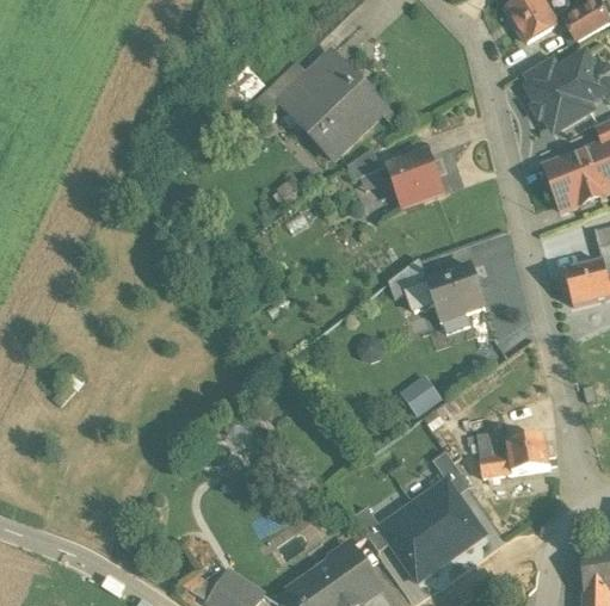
[(554,25),(538,0),(522,0),(515,0),(511,1),(509,7),(505,10),(524,43),(554,25)]
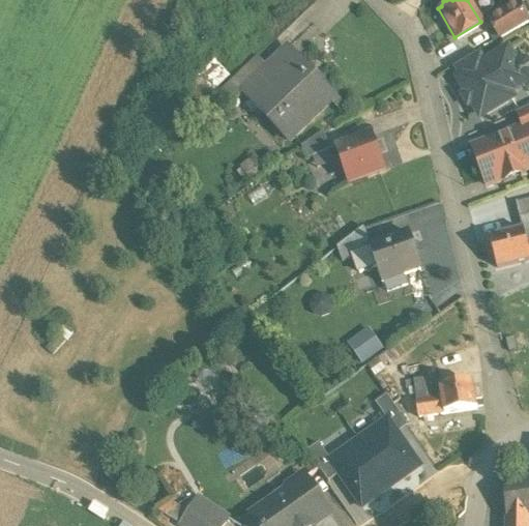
[(516,2),(488,19),(499,38),(527,22),(516,2)]
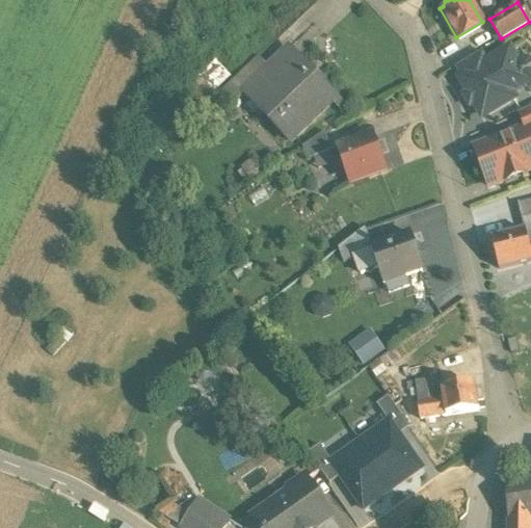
[(288,48),(268,66),(277,75),(296,57),(288,48)]
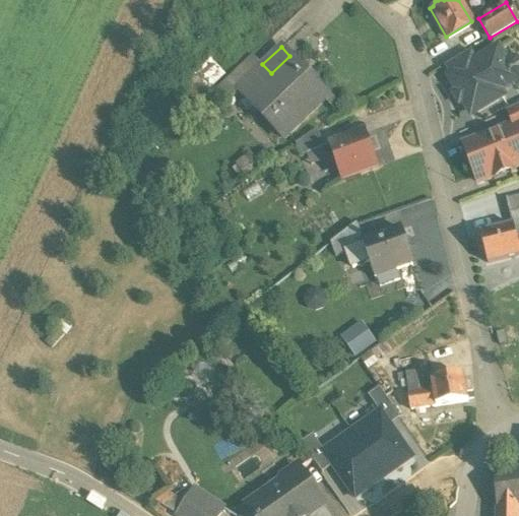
[(450,74),(449,75),(470,111),(501,93),(499,89),(500,85),(509,79),(513,79),(518,76),(518,74),(518,61),(515,59),(510,58),(505,59),(504,60),(497,48),(475,60),(450,74)]
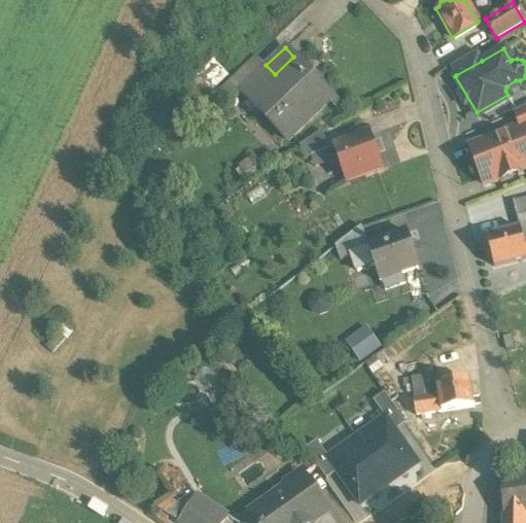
[(476,49),(450,65),(456,75),(482,61),(476,49)]
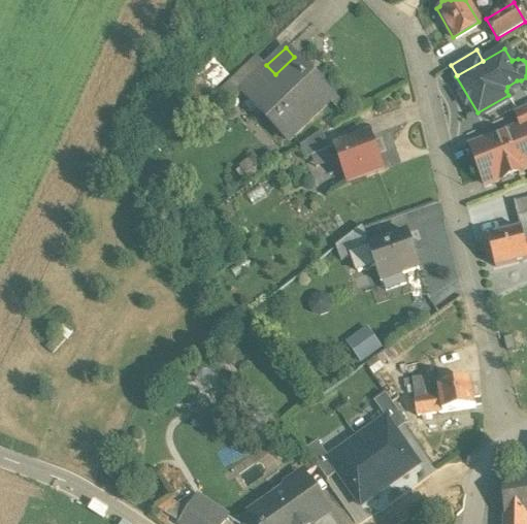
[(326,96),(293,61),(296,58),(294,57),(275,74),(266,65),(240,89),(285,137),(330,95),(329,94),(326,96)]
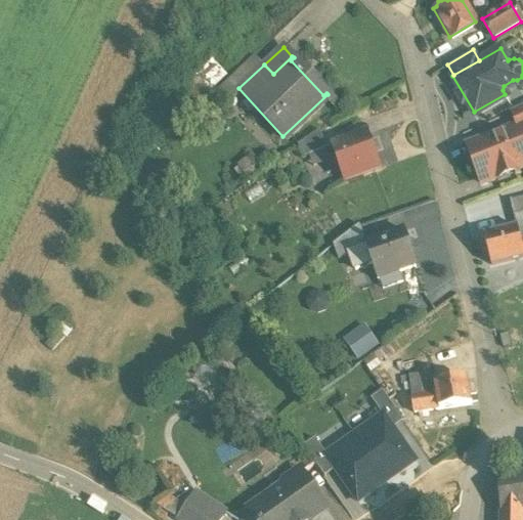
[(237,83),(222,68),(195,95),(211,111),(237,83)]
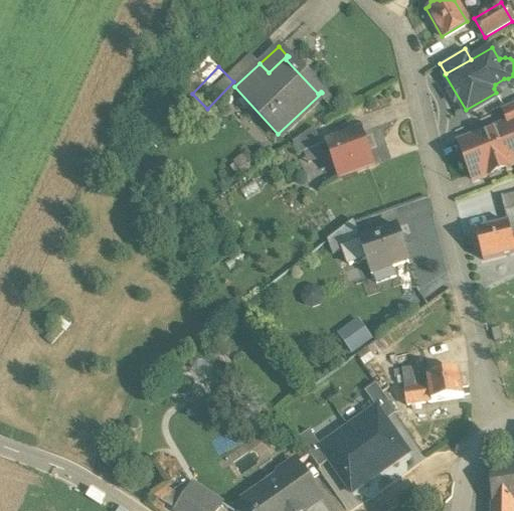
[(513,102),(502,108),(508,121),(513,119),(513,102)]
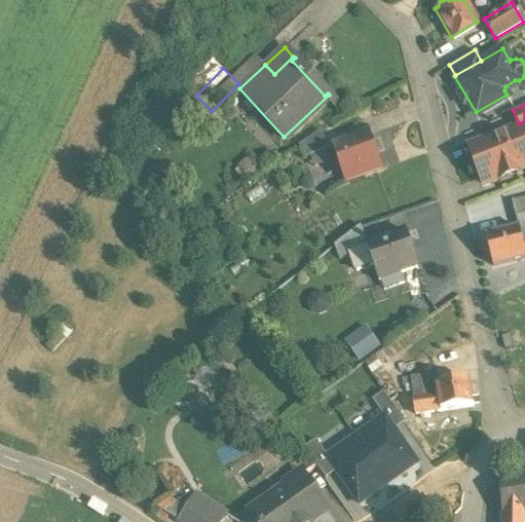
[(524,121),(519,123),(467,144),(482,182),(499,176),(499,177),(518,170),(517,169),(524,164),(524,121)]
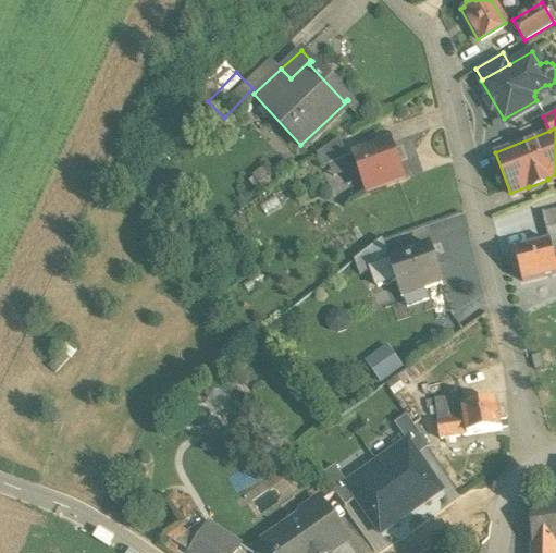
[(345,156),(338,135),(316,150),(320,164),(345,156)]
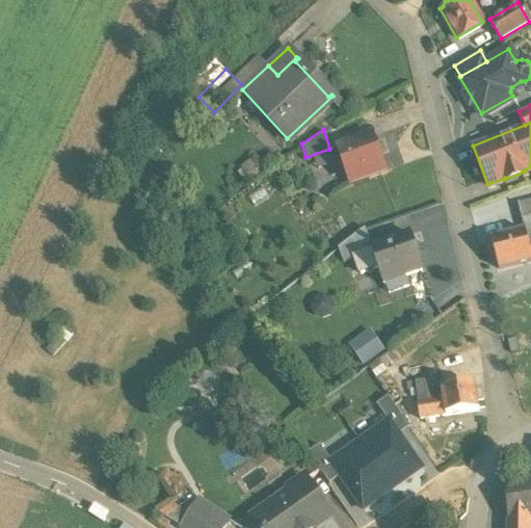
[(372,132),(336,144),(348,181),(385,167),(372,132)]
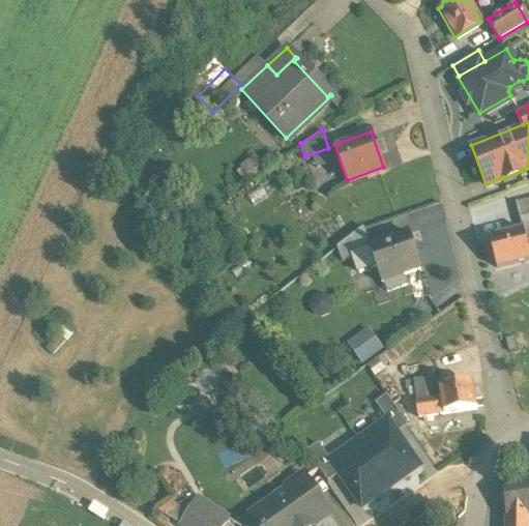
[(528,196),(515,200),(519,216),(528,213),(528,196)]
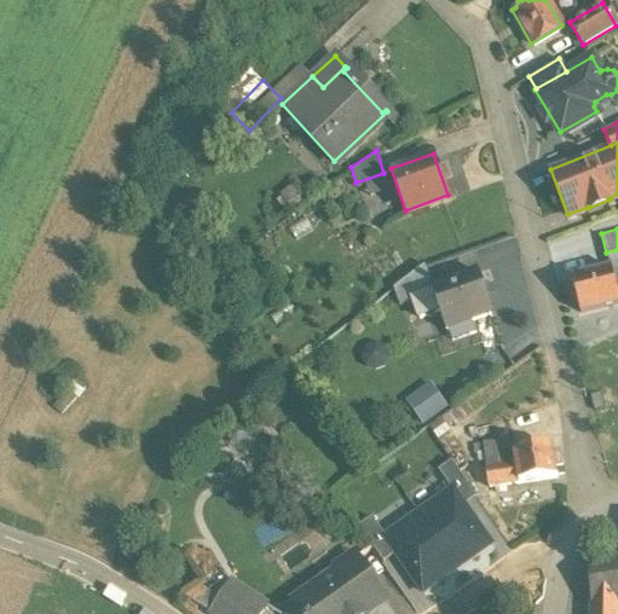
[(392,285),(397,300),(411,295),(431,288),(429,285),(422,262),(392,285)]
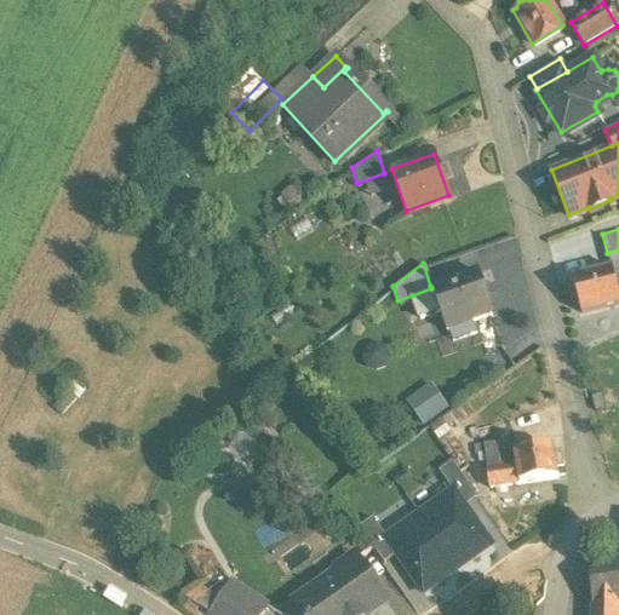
[(612,265),(572,275),(580,310),(618,300),(618,295),(615,281),(612,265)]
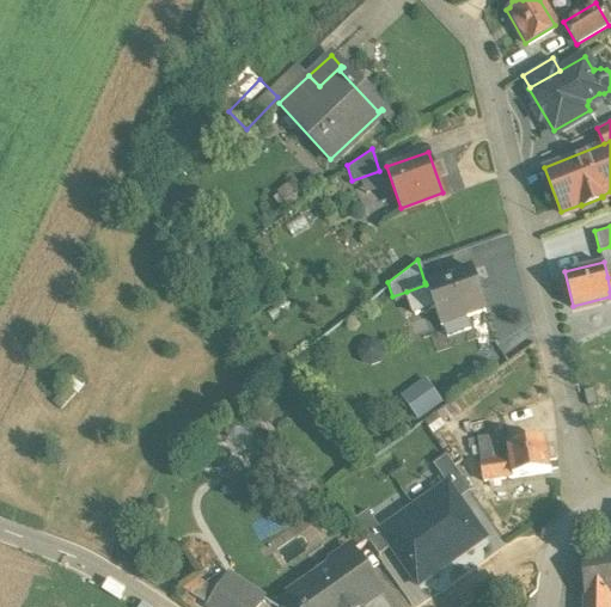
[(468,267),(425,282),(426,284),(407,292),(413,311),(433,304),(439,323),(482,308),(468,267)]
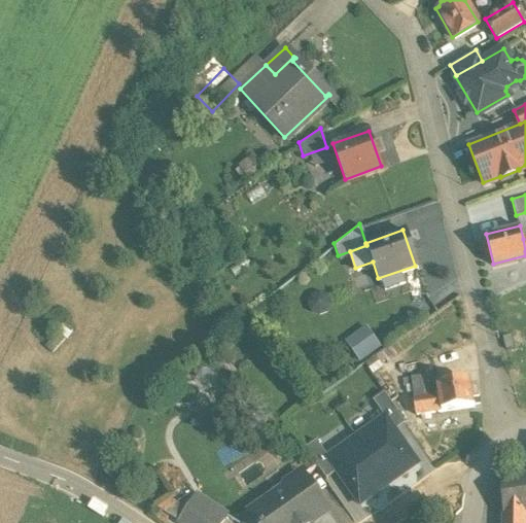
[(345,337),(358,356),(379,344),(365,323),(345,337)]
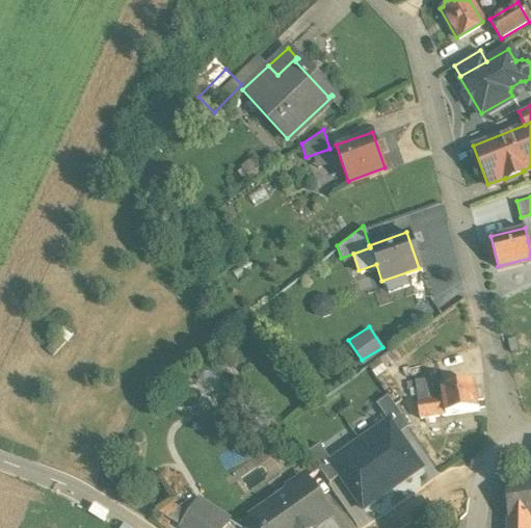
[(473,381),(441,386),(443,396),(445,412),(477,407),(473,381)]
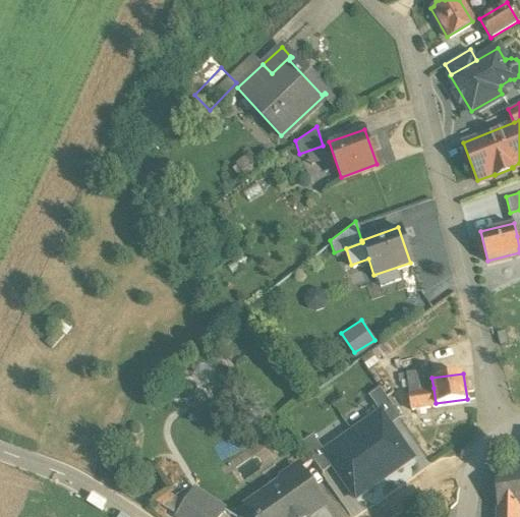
[(381,409),(390,422),(400,415),(379,386),(368,393),(381,409)]
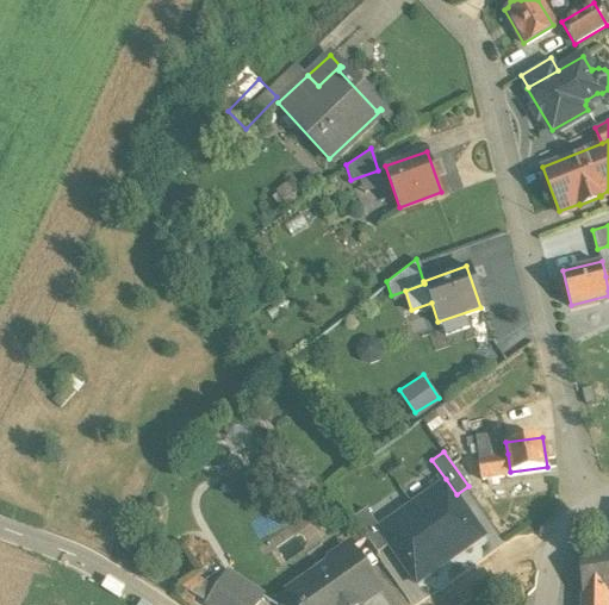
[(508,454),(478,457),(480,476),(510,472),(508,454)]
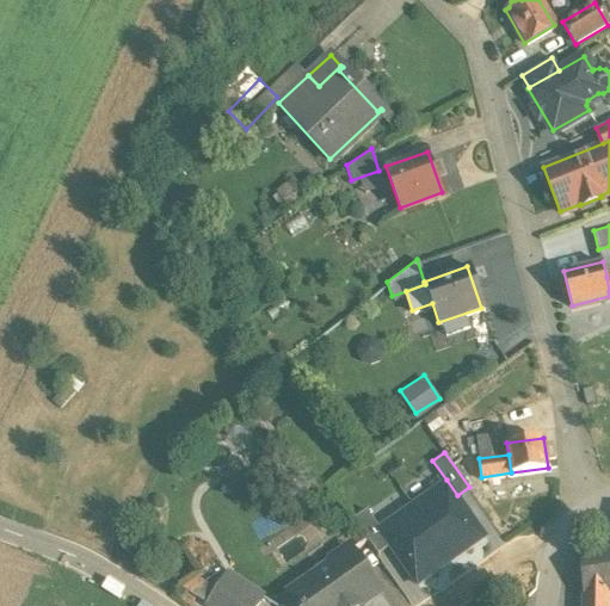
[(457,495),(447,480),(412,502),(450,557),(484,535),(457,495)]
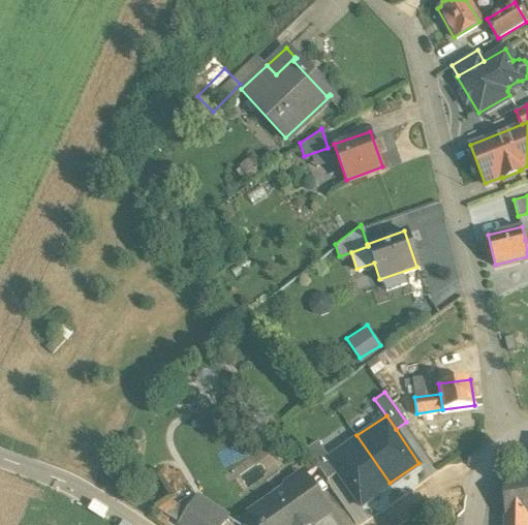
[(390,483),(356,435),(328,456),(338,470),(360,503),(390,483)]
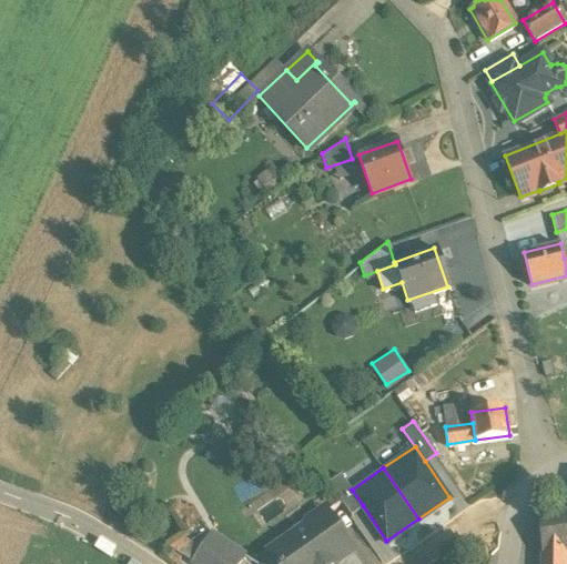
[(351,514),(363,505),(352,490),(340,472),(327,480),(351,514)]
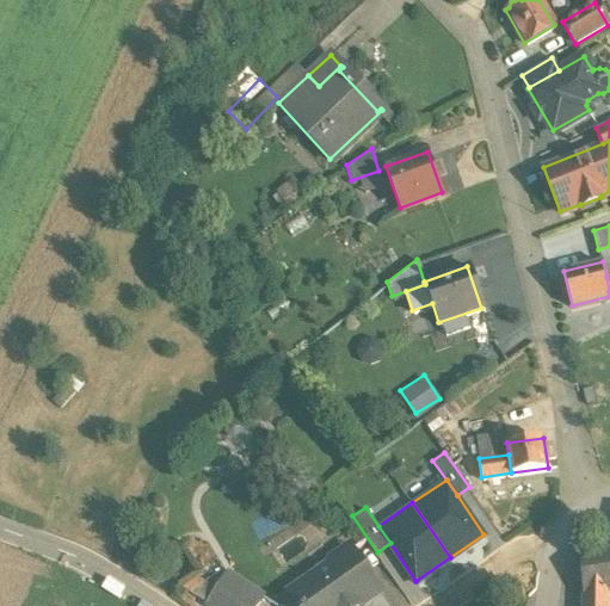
[(350,545),(288,589),(290,593),(288,595),(285,599),(284,603),(284,605),(358,605),(361,605),(359,604),(375,593),(376,583),(350,545)]
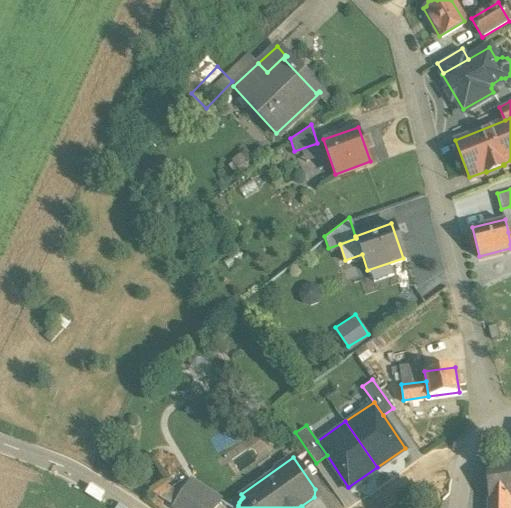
[(510,460),(486,464),(488,494),(507,491),(510,490),(510,460)]
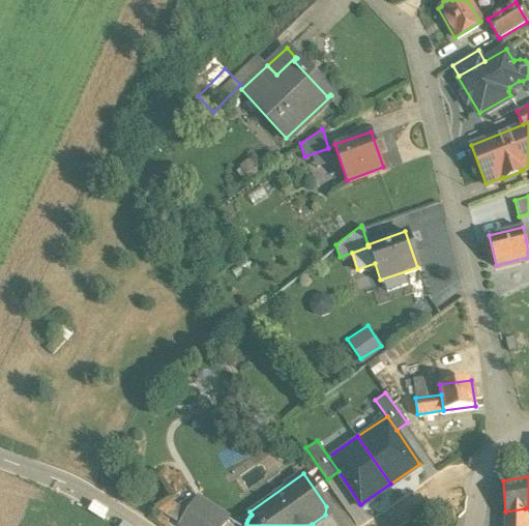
[(218,525),(227,515),(197,495),(179,522),(185,525),(218,525)]
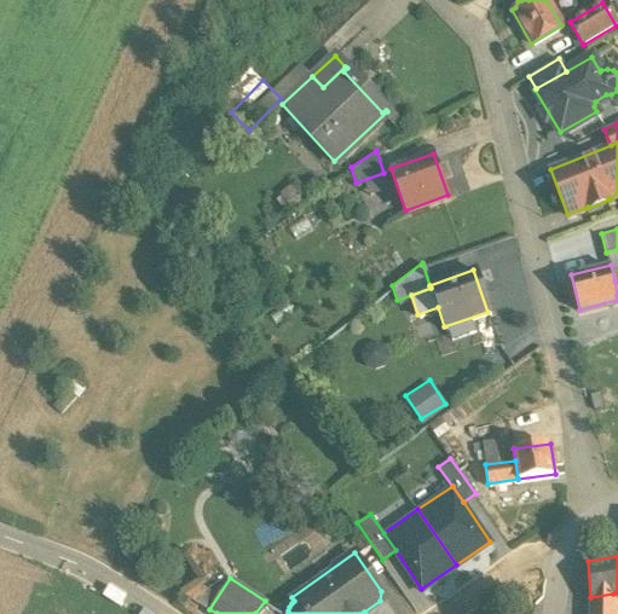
[(612,613),(613,594),(590,597),(589,613),(612,613)]
